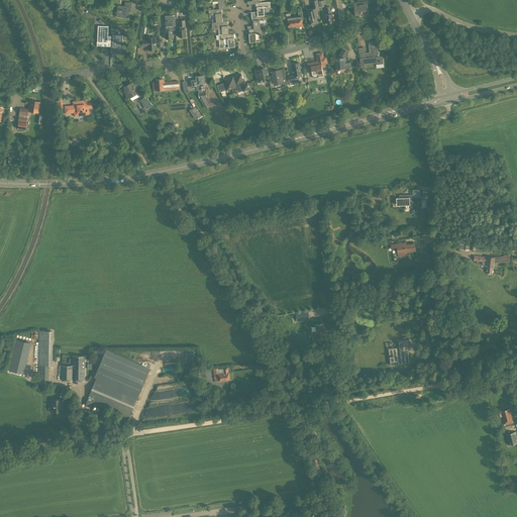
[(218,1),(219,9),(221,9),(225,9),(224,0),(211,0),(212,2),(218,1)]
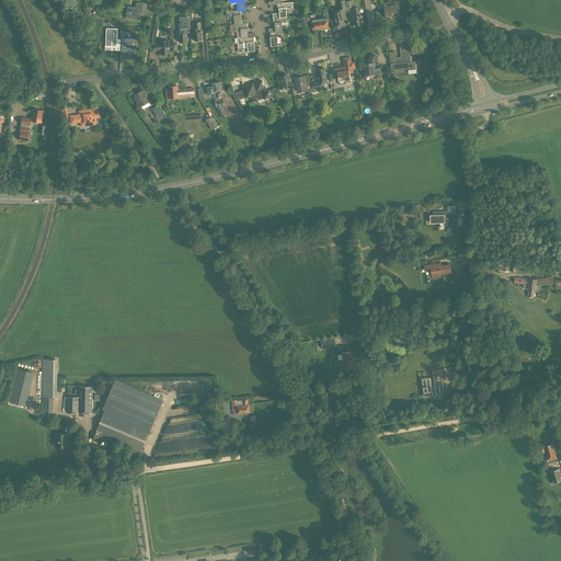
[(342,0),(338,1),(340,10),(336,11),(336,12),(333,13),(336,26),(344,25),(343,19),(345,19),(344,11),(346,11),(344,0),(342,0)]
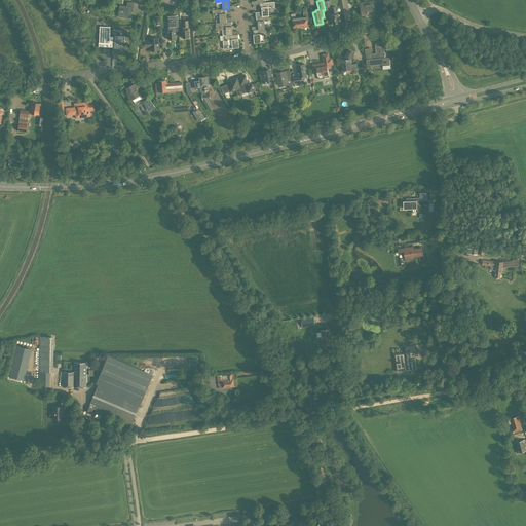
[(261,3),(262,16),(269,15),(268,7),(274,7),(274,2),(264,3),(261,3)]
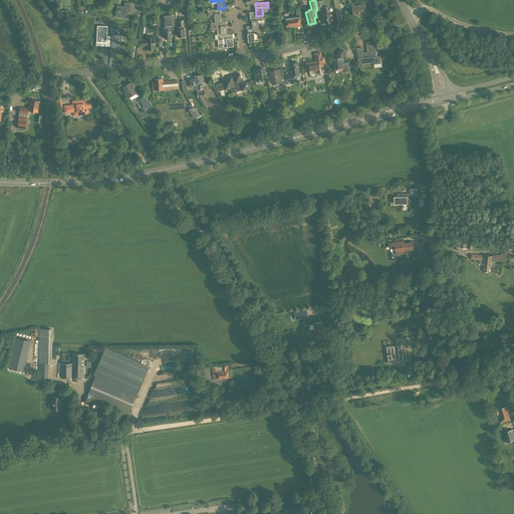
[(355,7),(352,7),(353,15),(359,14),(359,12),(364,12),(362,2),(355,3),(355,7)]
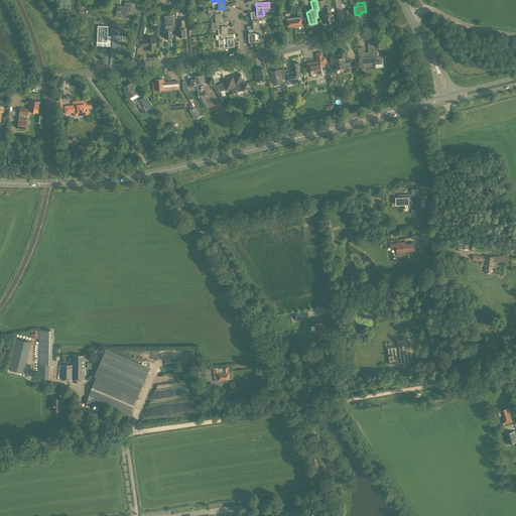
[(130,17),(131,6),(119,4),(118,11),(122,12),(121,16),(130,17)]
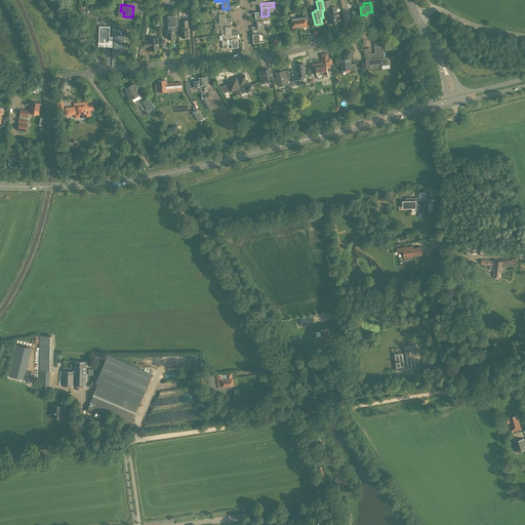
[(331,18),(331,24),(338,23),(337,14),(336,14),(335,6),(330,7),(331,15),(329,15),(330,18),(331,18)]
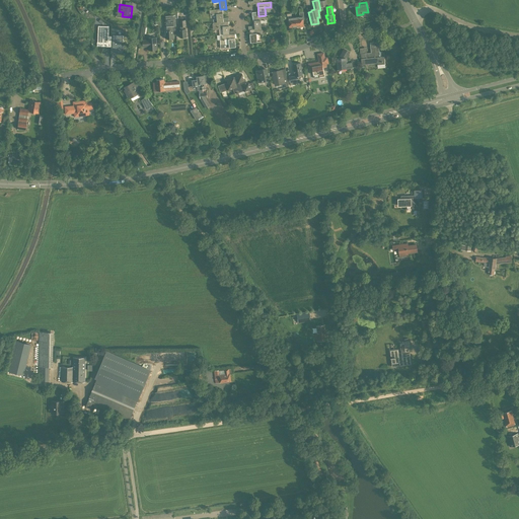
[(213,22),(216,22),(223,22),(222,9),(220,9),(210,10),(210,15),(217,14),(217,19),(213,19),(213,22)]
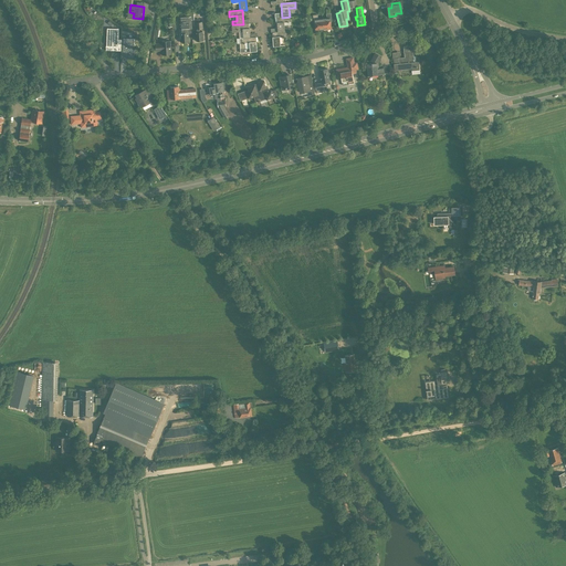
[(327,19),(323,19),(324,29),(331,28),(331,21),(332,21),(331,13),(326,13),(327,19)]
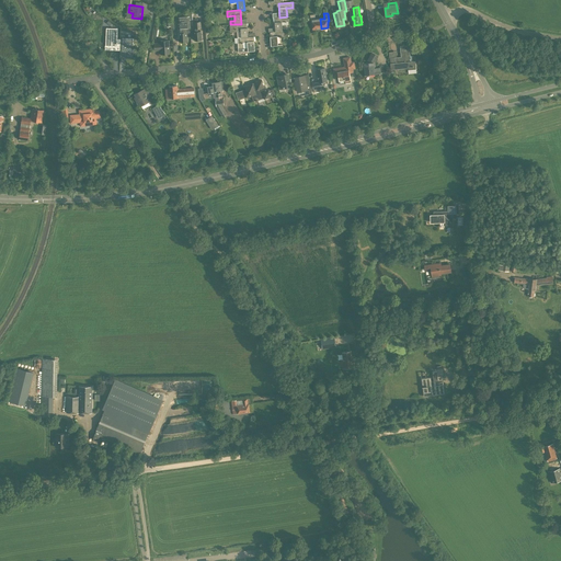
[(321,29),(320,19),(316,20),(315,14),(310,14),(311,23),(312,23),(313,30),(321,29)]
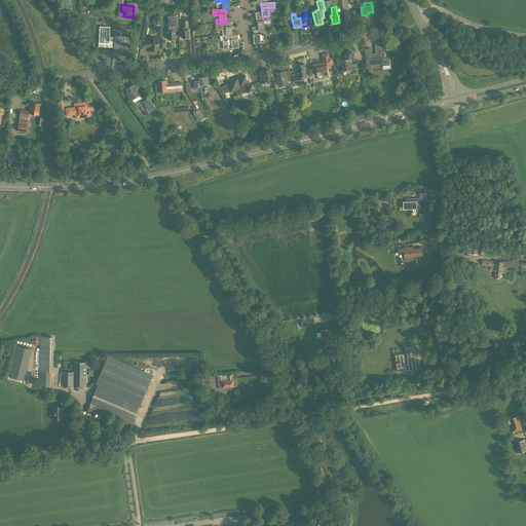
[(167,36),(168,36),(170,39),(176,38),(175,31),(179,31),(178,19),(178,15),(166,16),(167,31),(167,36)]
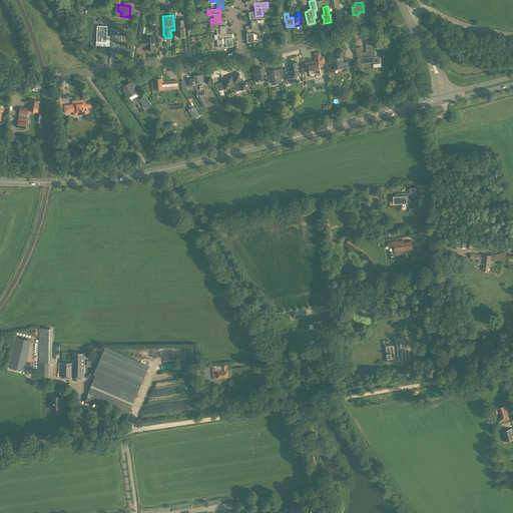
[(250,16),(251,29),(259,28),(258,20),(264,20),(264,15),(263,15),(255,16),(250,16)]
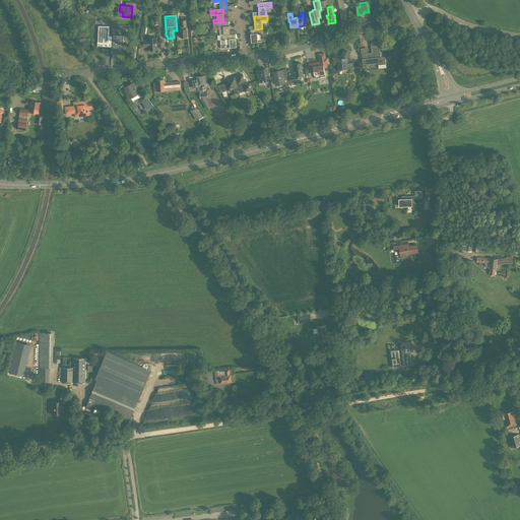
[(223,26),(223,35),(231,35),(230,21),(223,22),(216,22),(216,27),(223,26)]
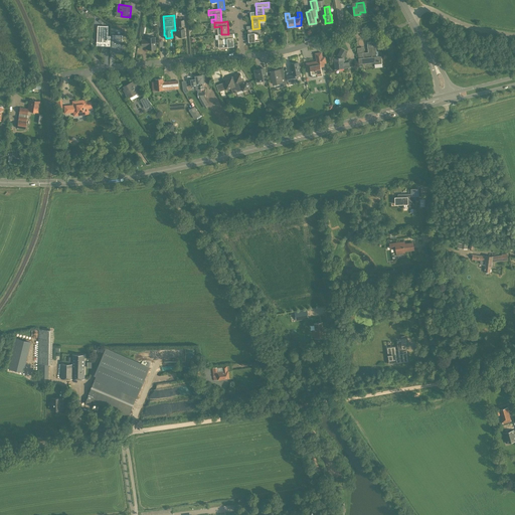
[(97,25),(98,41),(108,41),(107,25),(97,25)]
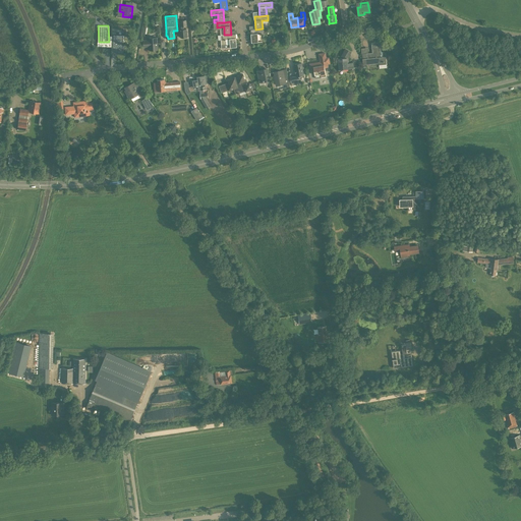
[(263,29),(255,30),(250,30),(251,43),(258,43),(257,34),(264,34),(264,29),(263,29)]
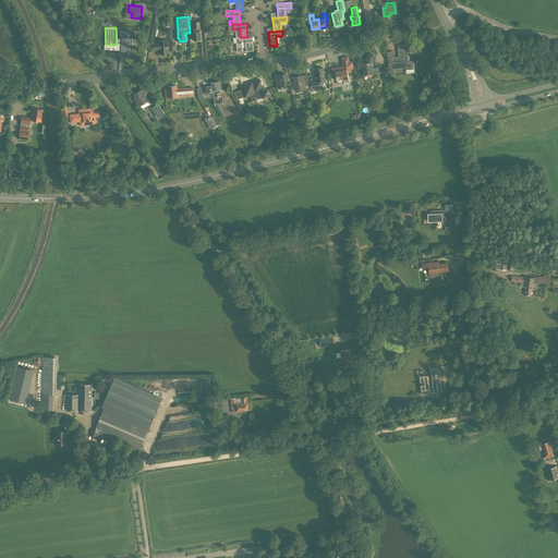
[(121,37),(121,50),(124,50),(125,52),(132,51),(132,36),(121,37)]
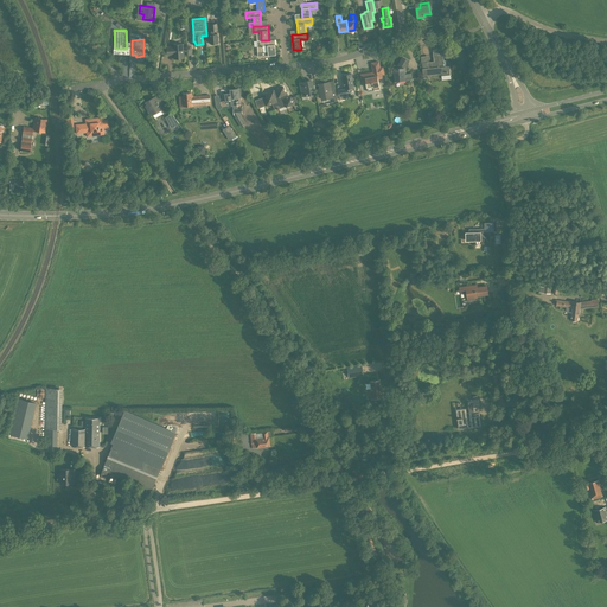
[(261,40),(257,42),(257,52),(259,56),(266,56),(276,55),(275,39),(269,40),(261,40)]
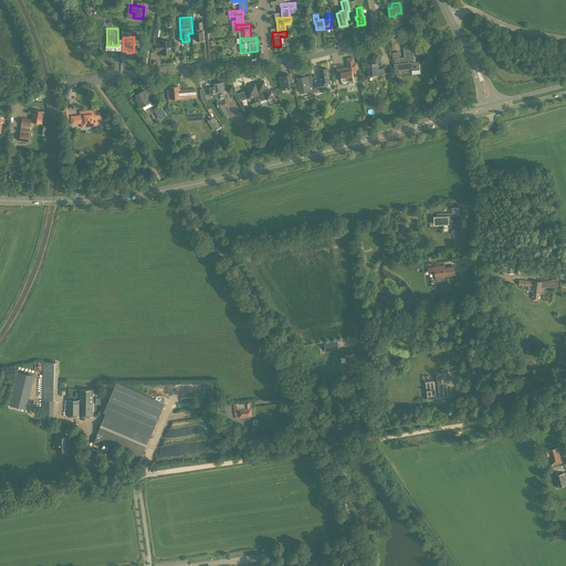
[(159,50),(161,50),(163,54),(171,54),(170,41),(161,42),(161,43),(156,44),(156,51),(160,51),(159,50)]
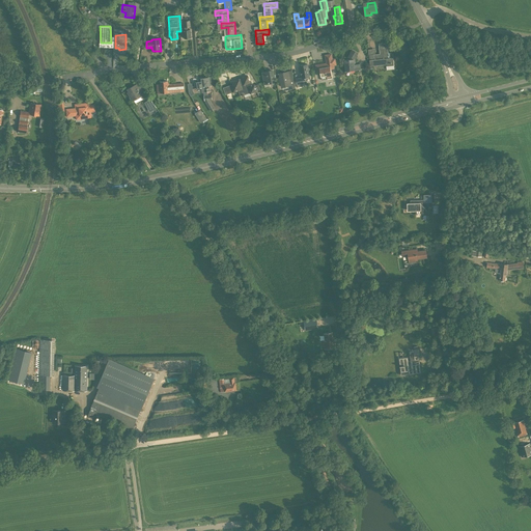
[(368,55),(369,66),(376,65),(386,64),(386,63),(393,63),(393,58),(388,58),(387,43),(379,44),(379,50),(381,50),(381,55),(375,55),(375,54),(368,55)]
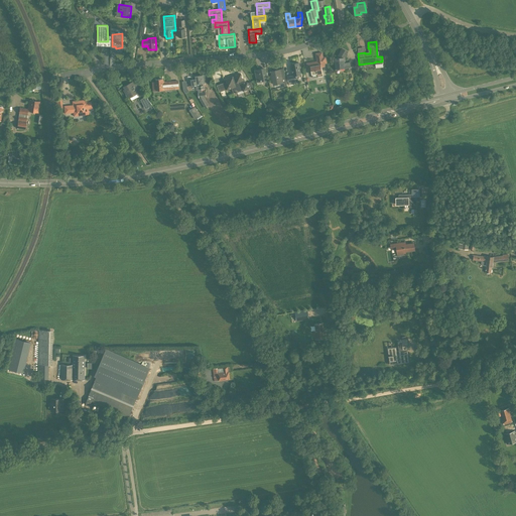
[(350,68),(350,61),(346,62),(345,57),(348,51),(343,48),(337,57),(335,57),(336,69),(350,68)]
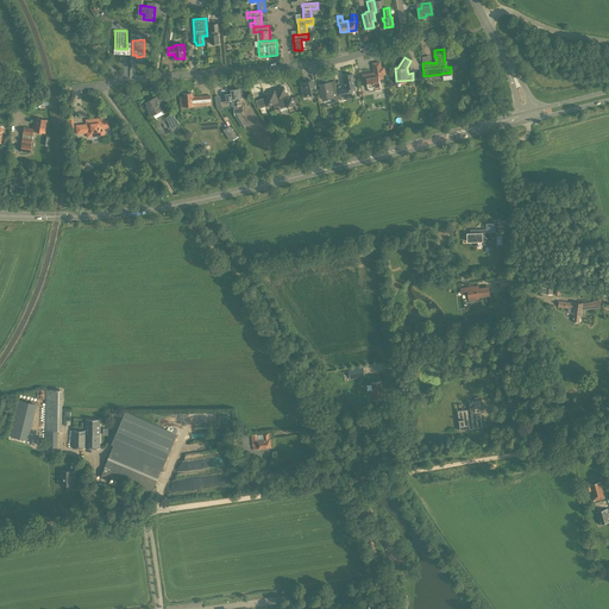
[(368,88),(375,87),(375,88),(381,88),(380,79),(383,79),(380,62),(376,63),(377,70),(374,71),(375,73),(362,75),(363,82),(366,81),(368,88)]
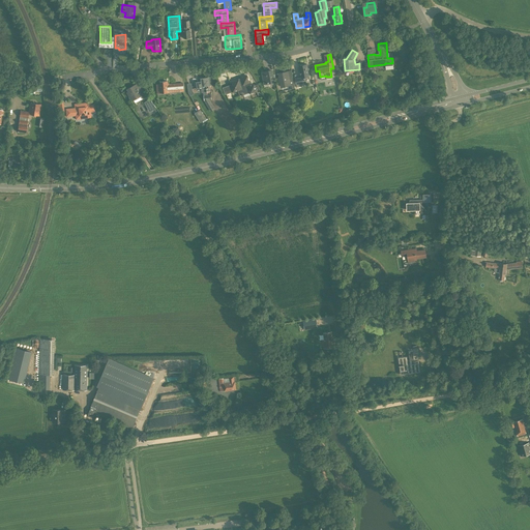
[(295,79),(297,88),(302,87),(302,84),(306,83),(304,77),(310,77),(307,64),(299,66),(301,77),(295,79)]
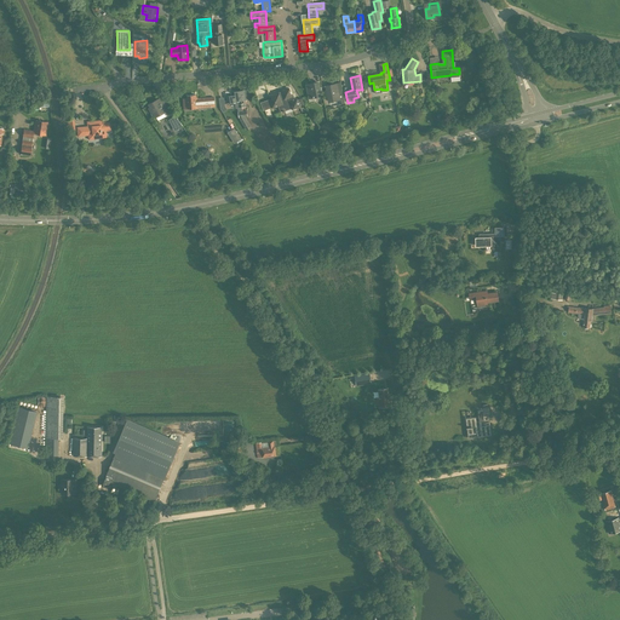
[(306,85),(309,97),(321,95),(319,84),(306,85)]
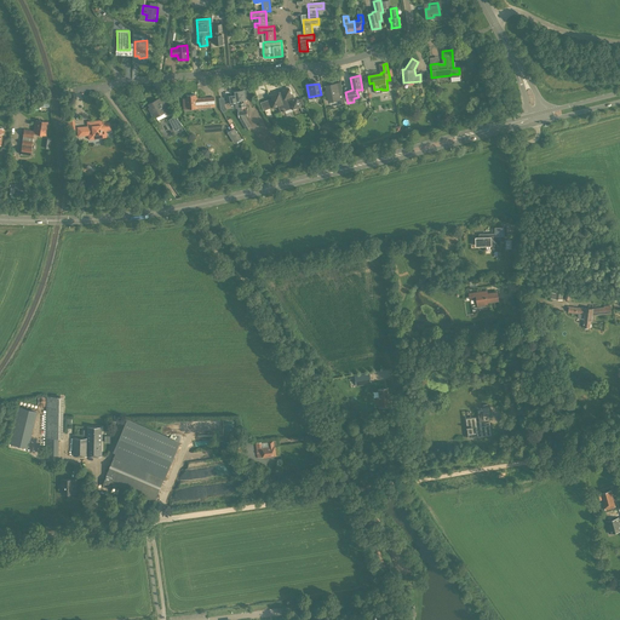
[(329,101),(339,99),(340,103),(344,103),(342,90),(338,91),(337,84),(327,86),(327,91),(326,91),(327,97),(328,97),(329,101)]
